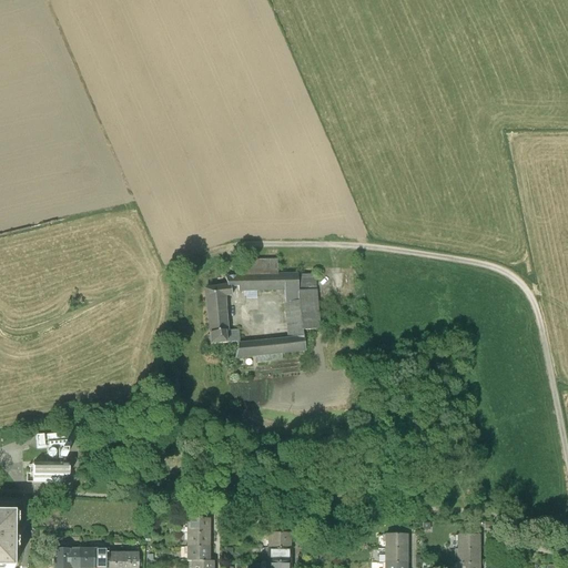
[(283,291),(297,291),(297,293),(315,292),(315,275),(297,275),(277,276),(277,261),(243,261),(243,276),(237,276),(237,277),(224,277),(226,286),(230,286),(231,288),(237,287),(239,292),(283,291)]
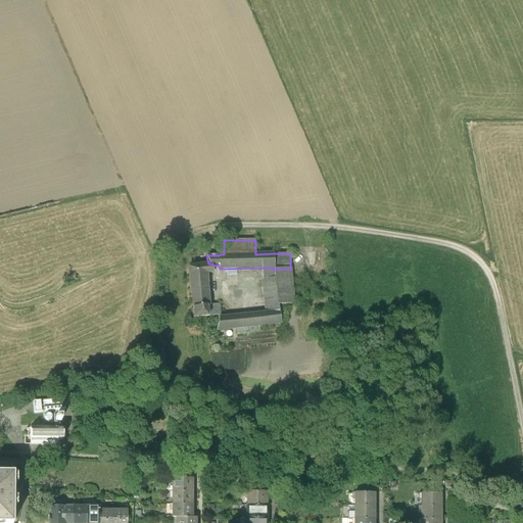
[(211,264),(208,264),(189,267),(193,307),(194,318),(217,316),(219,319),(219,318),(221,318),(220,315),(219,304),(208,305),(206,274),(214,273),(212,266),(211,264)]
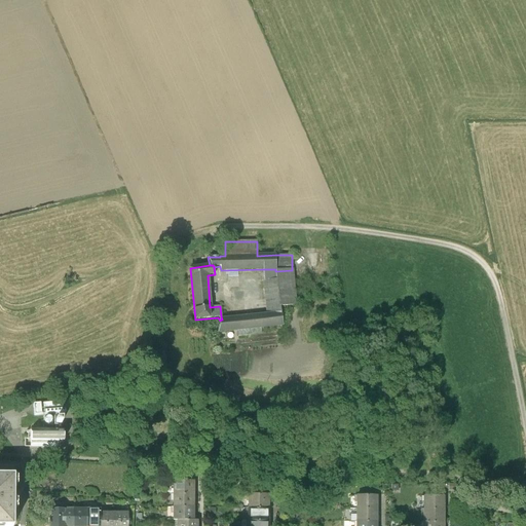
[(266,314),(280,313),(279,307),(275,271),(275,269),(262,269),(266,314)]
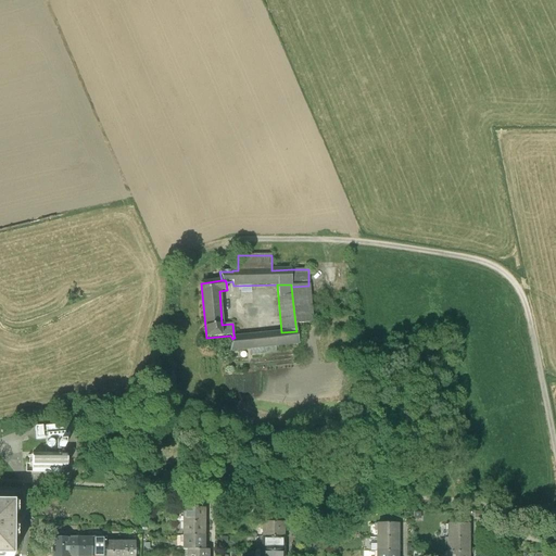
[(312,323),(308,286),(291,287),(295,325),(312,323)]
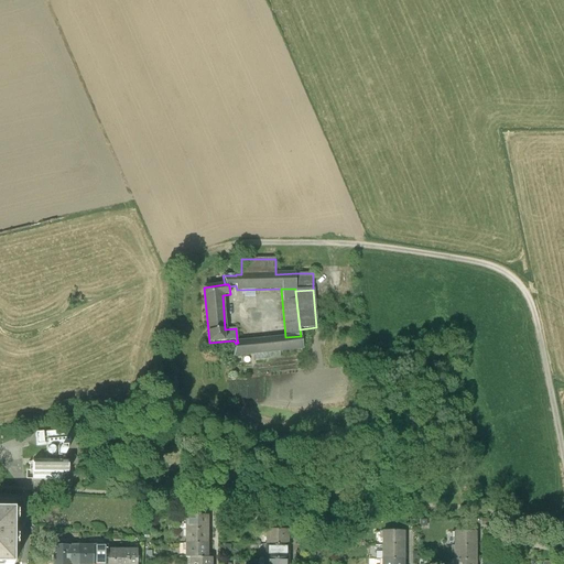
[(238,343),(236,343),(236,344),(234,356),(302,348),(301,336),(285,337),(238,343)]
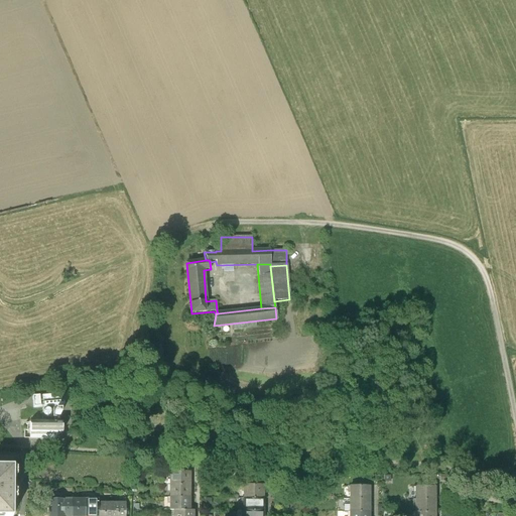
[(62,421),(29,421),(28,438),(55,439),(55,433),(62,433),(62,421)]
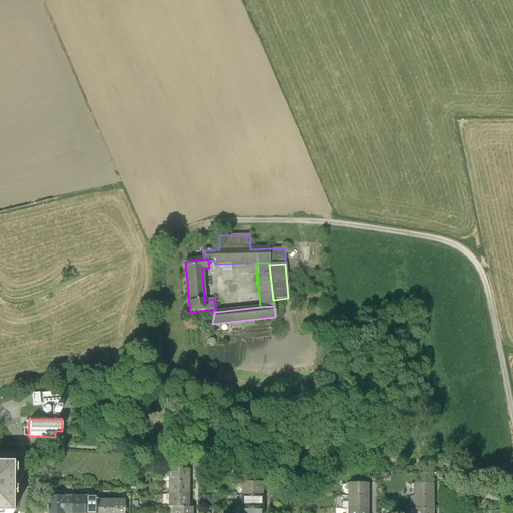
[(0,464),(0,512),(11,512),(12,465),(0,464)]
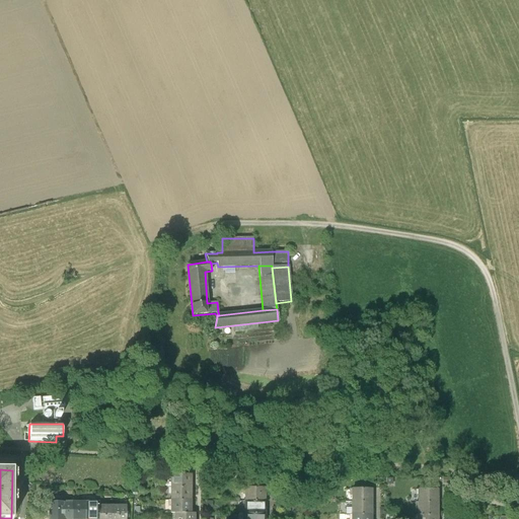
[(171,475),(171,489),(190,489),(191,475),(171,475)]
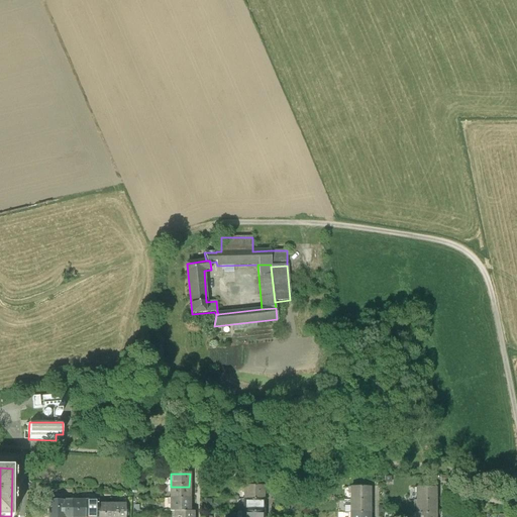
[(244,479),(244,487),(264,487),(268,488),(268,481),(244,479)]
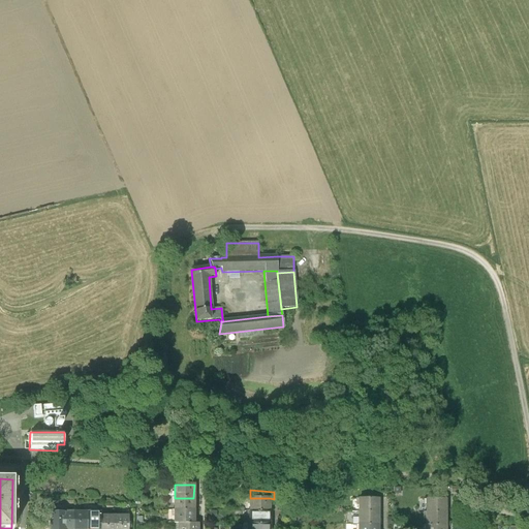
[(193,498),(175,498),(175,510),(193,510),(193,498)]
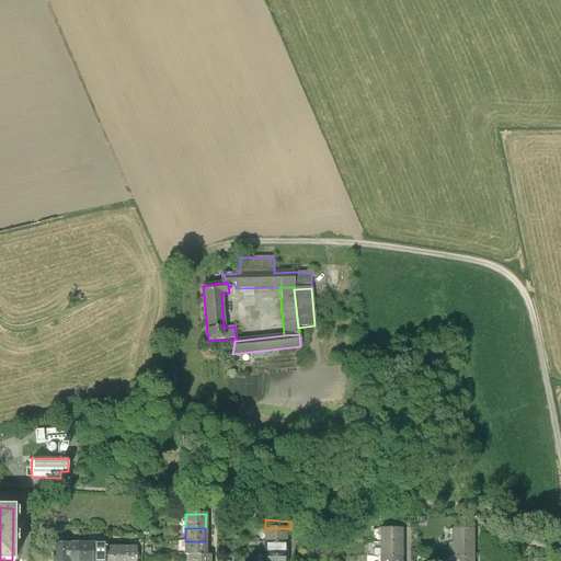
[(265,542),(286,542),(286,528),(265,528),(265,542)]
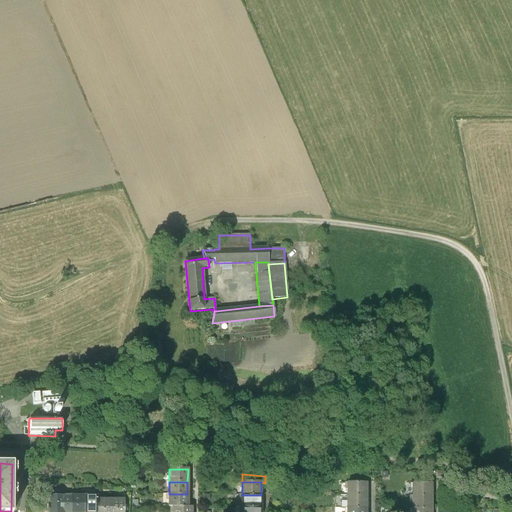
[(347,482),(347,495),(368,495),(368,483),(347,482)]
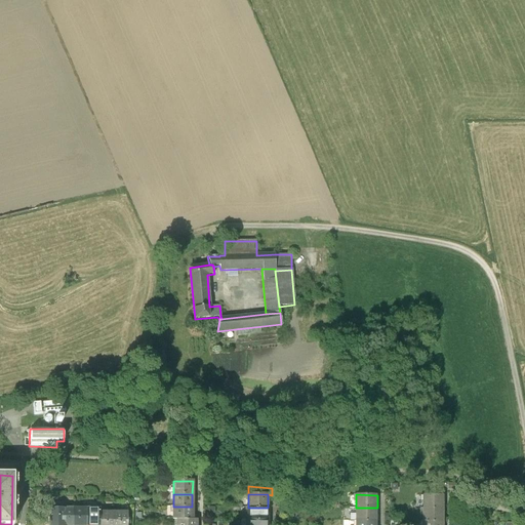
[(421,495),(420,509),(443,509),(443,495),(421,495)]
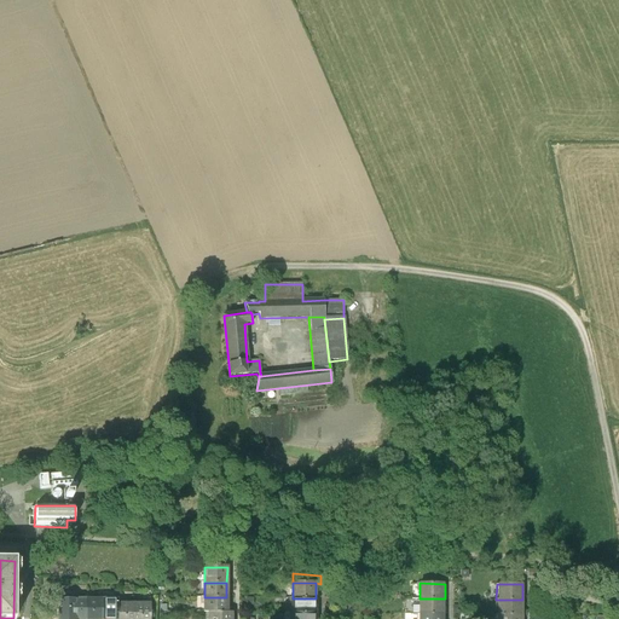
[(226,613),(226,597),(204,597),(204,613),(208,613),(226,613)]
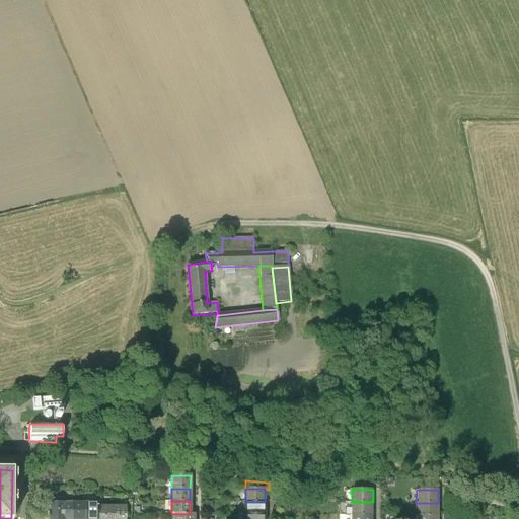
[(265,514),(265,502),(245,502),(245,514),(265,514)]
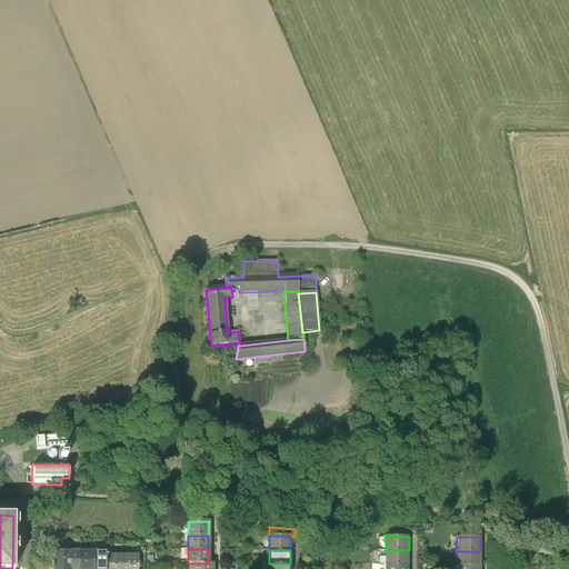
[(386,550),(386,565),(409,565),(409,550),(386,550)]
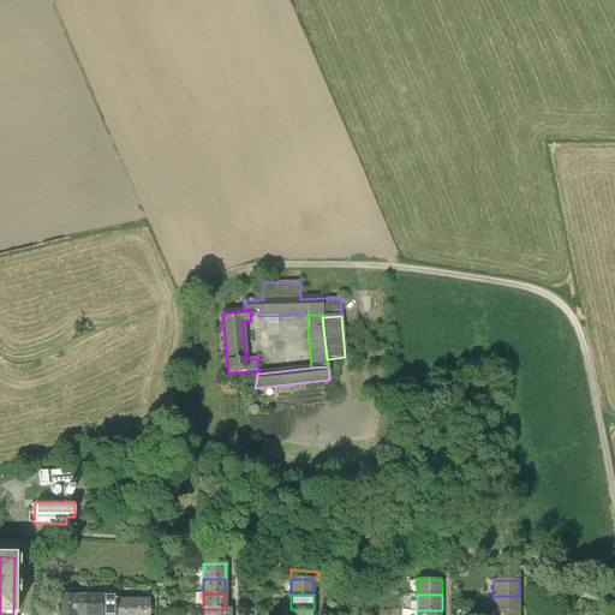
[(84,614),(84,596),(59,597),(58,614),(84,614)]
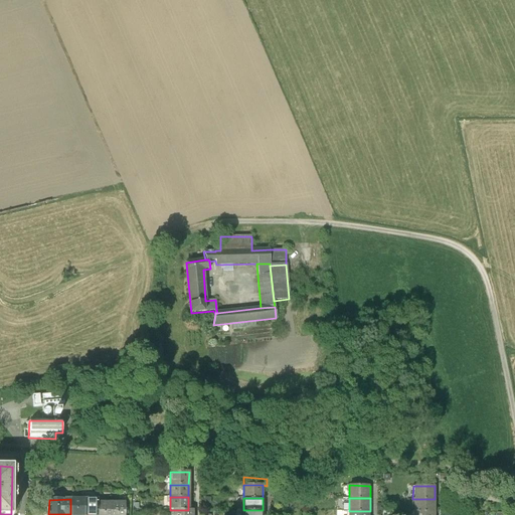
[(83,514),(84,499),(70,499),(70,514),(83,514)]
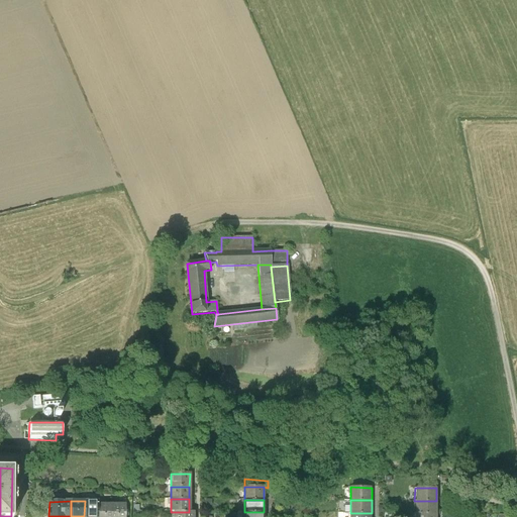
[(98,516),(99,505),(99,502),(85,501),(84,516),(98,516)]
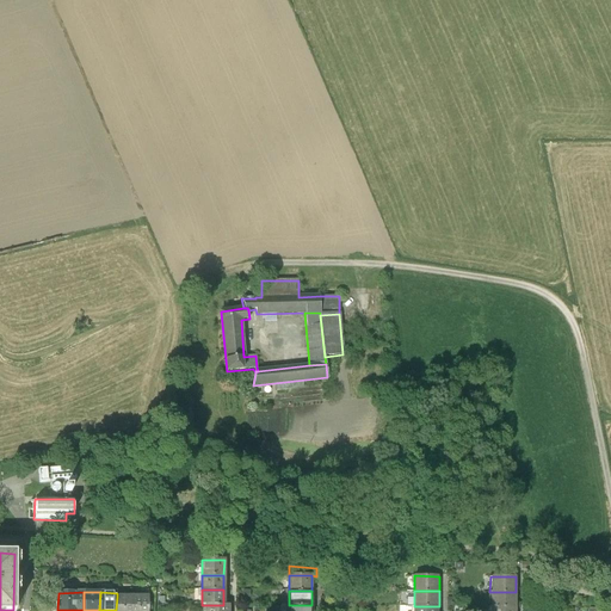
[(489,592),(489,606),(516,608),(516,592),(489,592)]
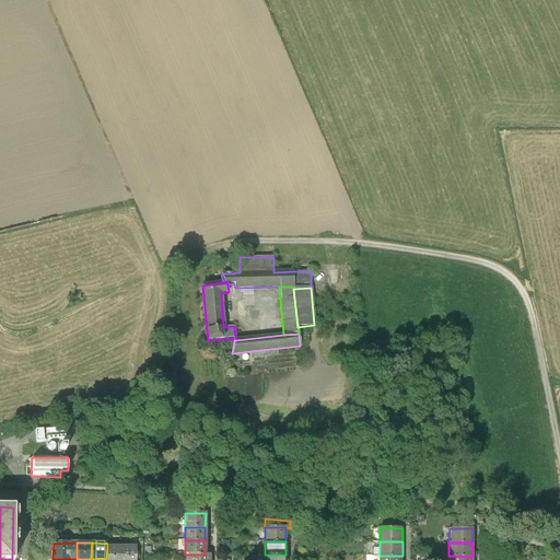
[(120,559),(121,547),(107,547),(106,559),(120,559)]
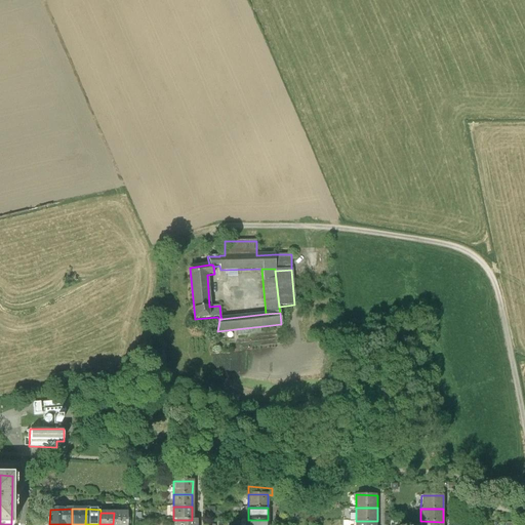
[(126,524),(127,513),(114,513),(113,524),(126,524)]
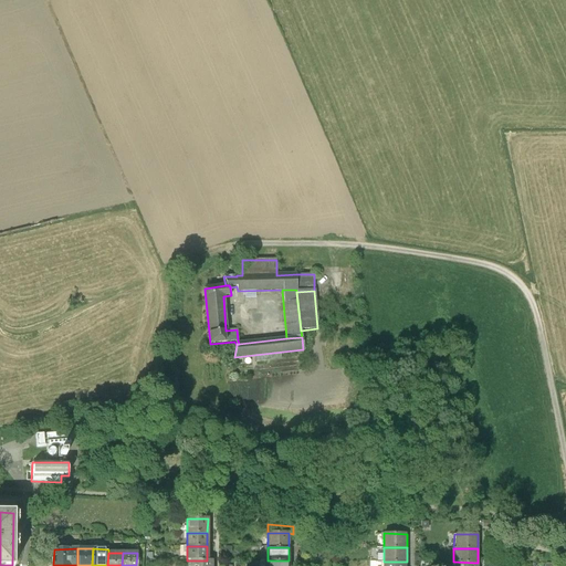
All buildings are outlined.
